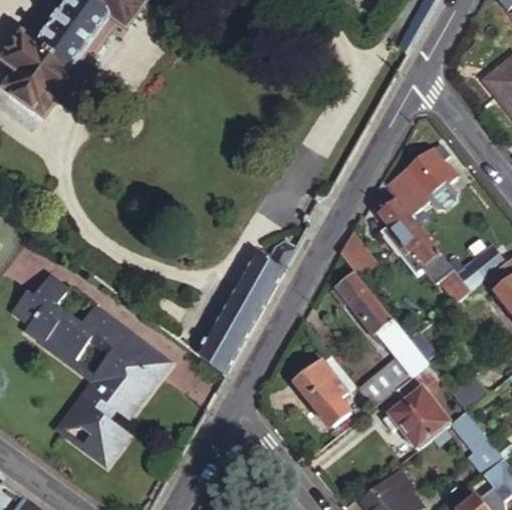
[(117,19),(130,0),(72,0),(39,46),(35,44),(17,69),(58,99),(77,74),(73,71),(113,16),(117,19)]
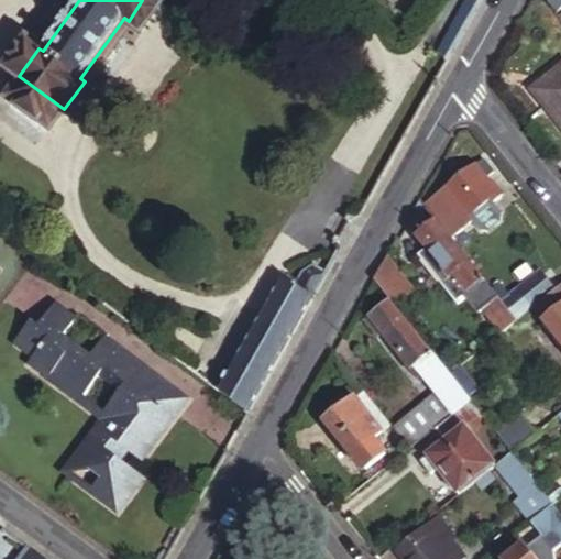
[(162,1),(160,0),(142,0),(129,21),(132,23),(142,30),(162,1)]
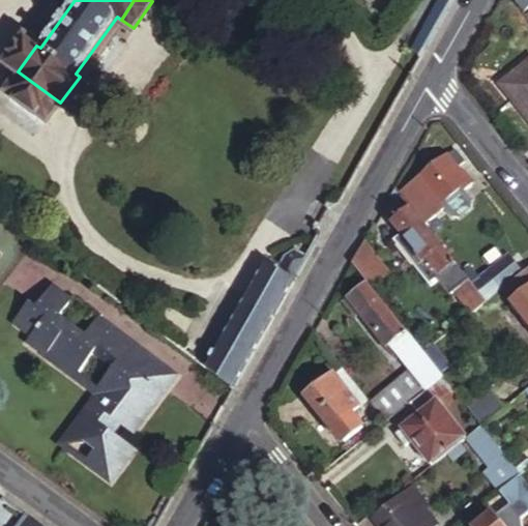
[(419,53),(449,0),(431,0),(406,45),(419,53)]
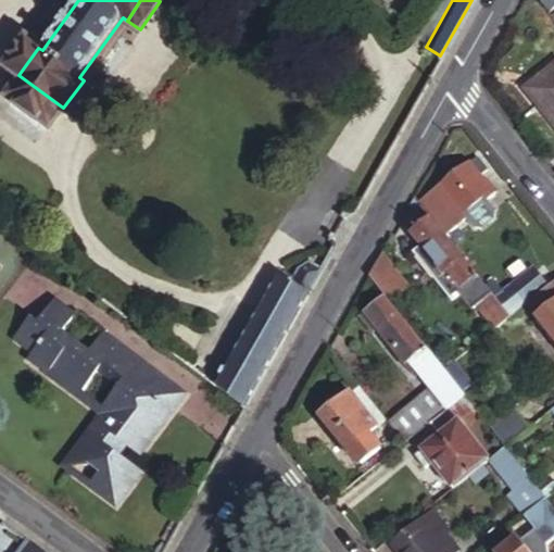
[(127,21),(123,17),(79,77),(84,80),(87,83),(130,23),(127,21)]
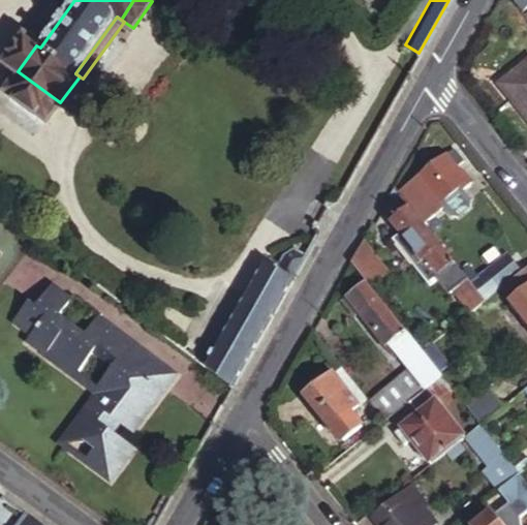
[(18,71),(36,45),(25,36),(5,62),(18,71)]
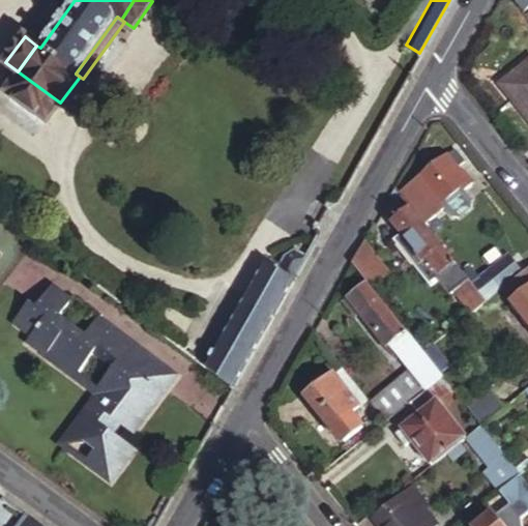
[(527,56),(499,79),(527,115),(527,56)]
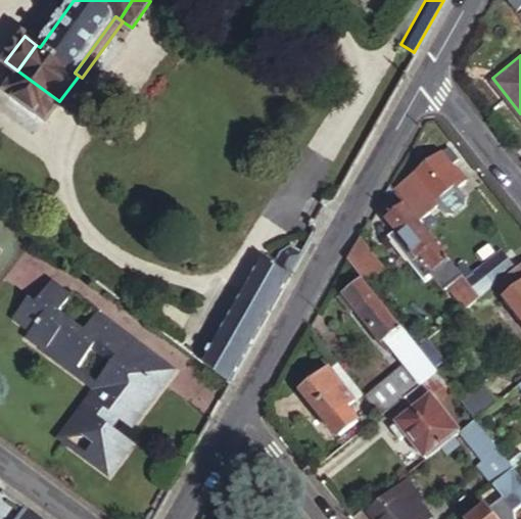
[(46,120),(59,101),(17,71),(4,88),(46,120)]
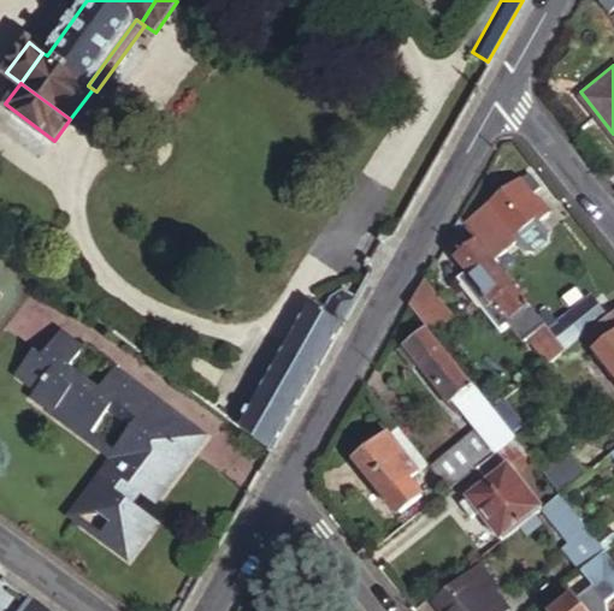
[(96,92),(93,89),(70,119),(83,130),(106,99),(96,92)]
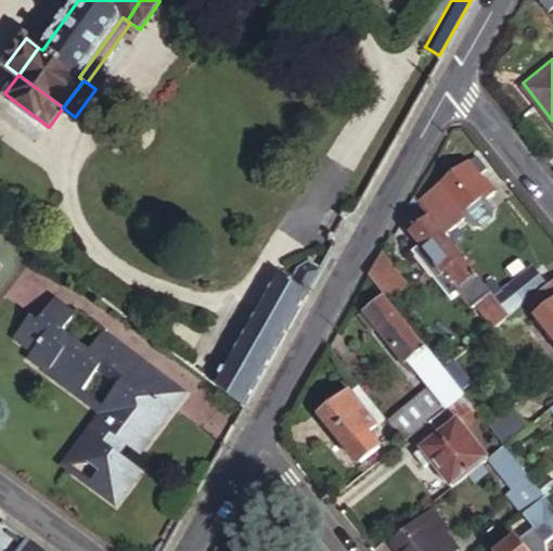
[(473,174),(479,167),(471,156),(463,162),(473,174)]
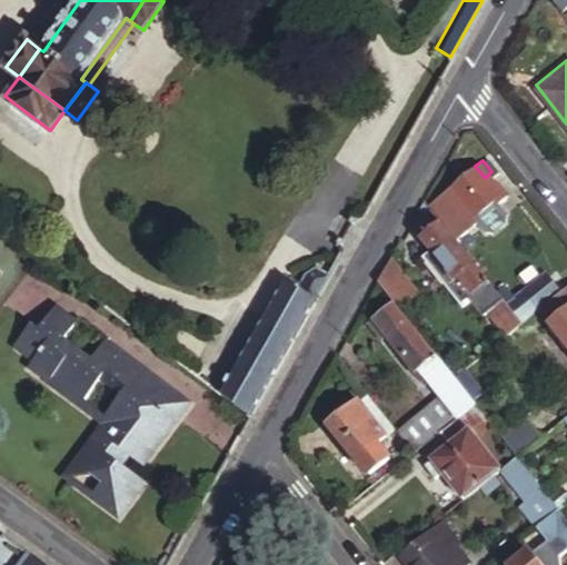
[(475,166),(426,206),(440,224),(454,240),(475,222),(483,233),(489,234),(503,221),(503,215),(494,202),(504,195),(496,184),(491,186),(485,178),(475,166)]
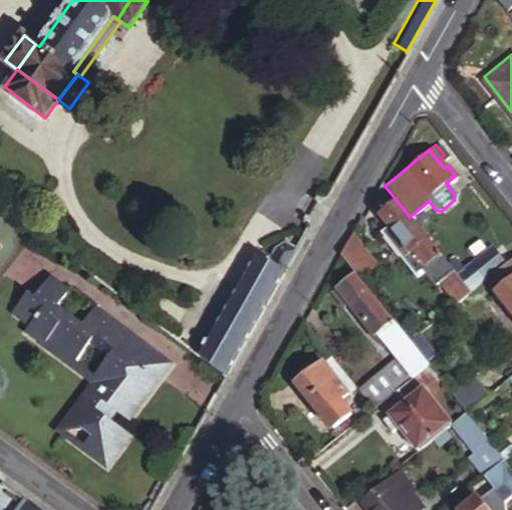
[(450,267),(410,217),(398,202),(380,216),(388,226),(382,231),(413,269),(418,265),(432,282),(437,278),(450,267)]
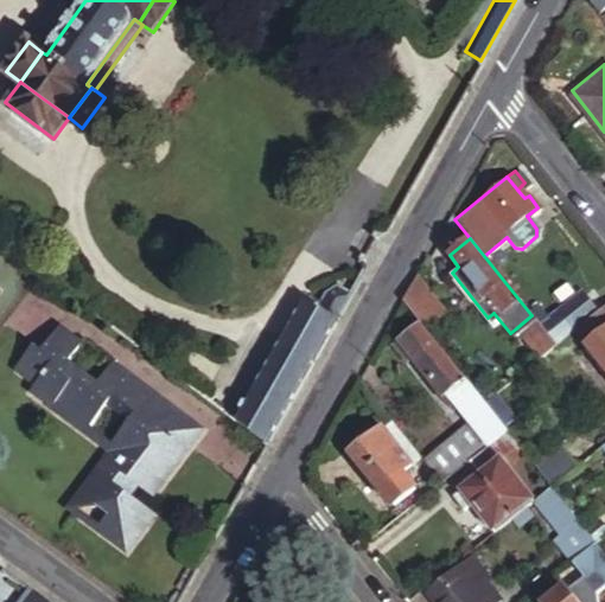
[(444,311),(414,274),(400,298),(420,322),(424,326),(444,311)]
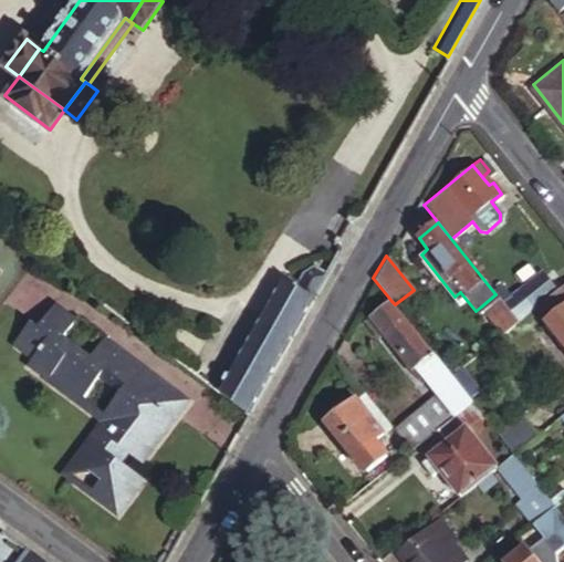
[(514,319),(531,305),(555,285),(539,266),(499,299),(514,319)]
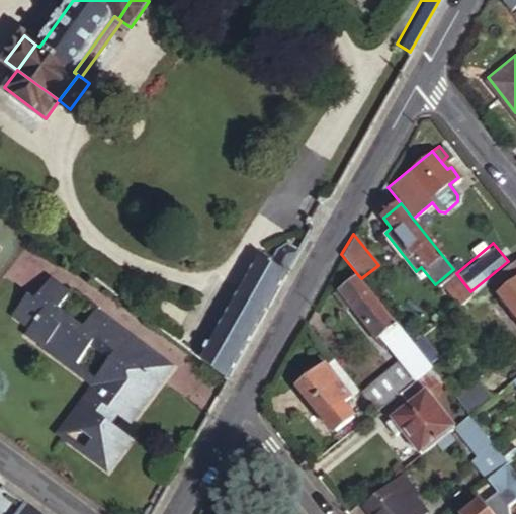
[(265,260),(284,272),(294,254),(280,245),(273,246),(265,260)]
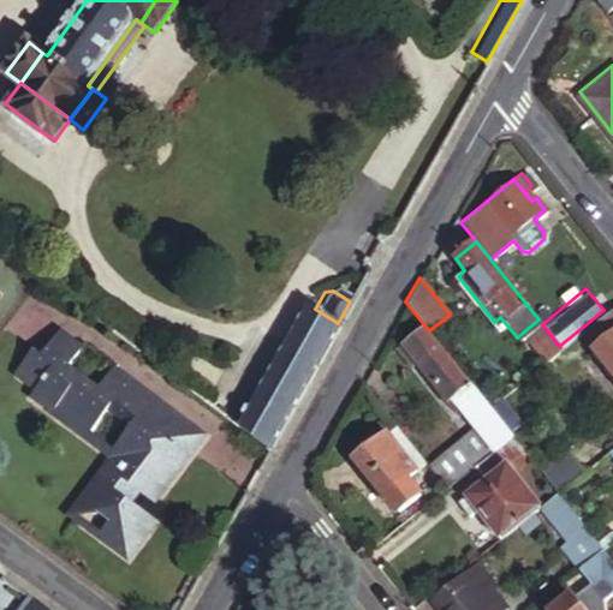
[(230,423),(267,450),(338,323),(315,309),(301,300),(230,423)]
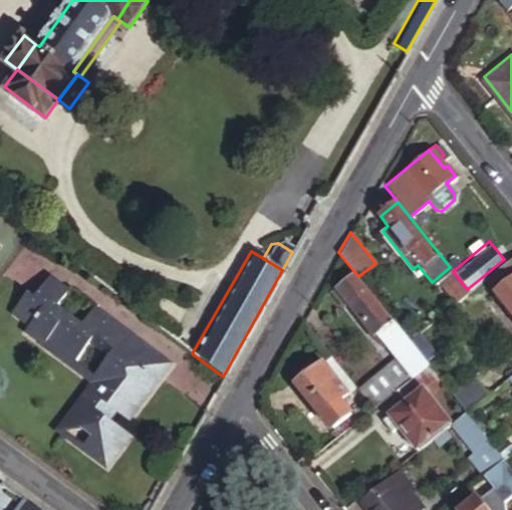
[(511,252),(504,259),(482,277),(511,315),(511,252)]
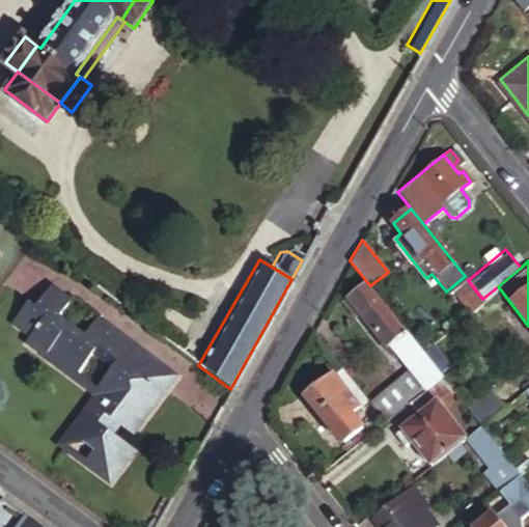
[(465,276),(451,287),(469,309),(482,299),(468,280),(465,276)]
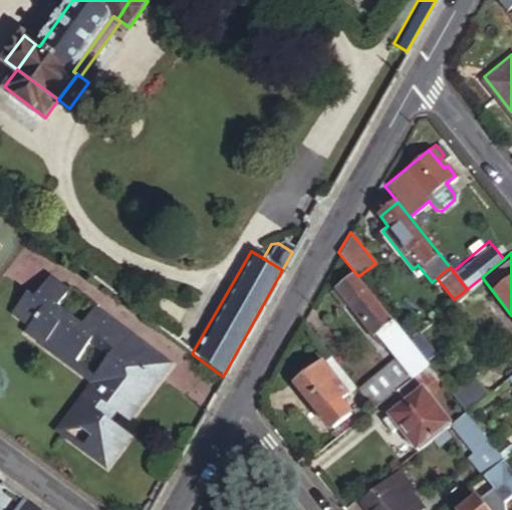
[(358,276),(355,273),(336,288),(374,335),(377,333),(394,320),(358,276)]
